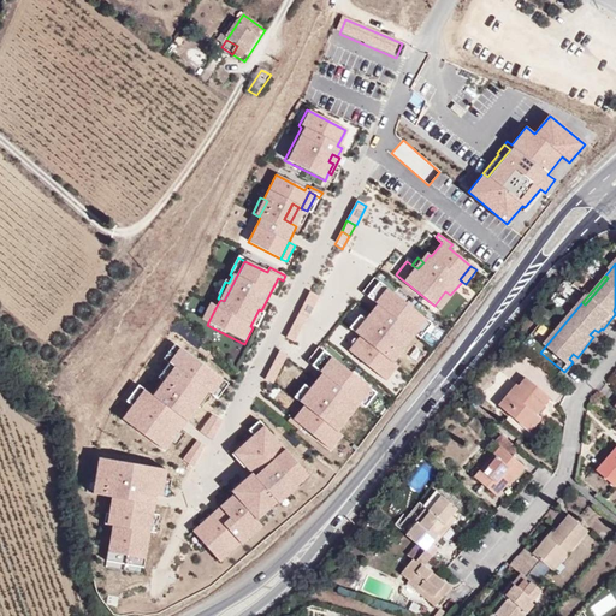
[(379,283),(374,279),(362,294),(368,297),(379,283)]
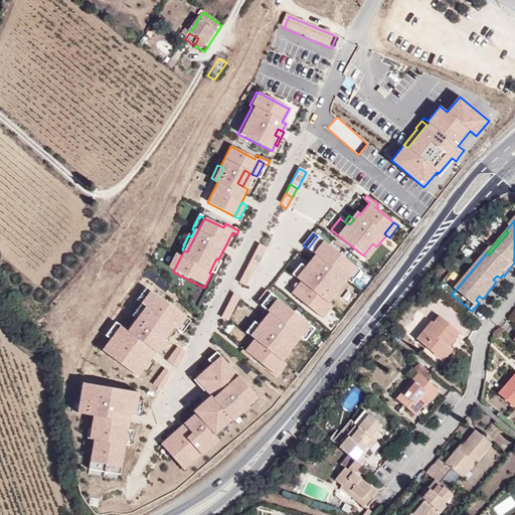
[(356,268),(317,236),(308,248),(316,254),(306,267),(297,279),(301,282),(305,286),(296,297),(323,318),(332,307),(327,303),(337,291),(332,288),(342,276),(346,279),(356,268)]
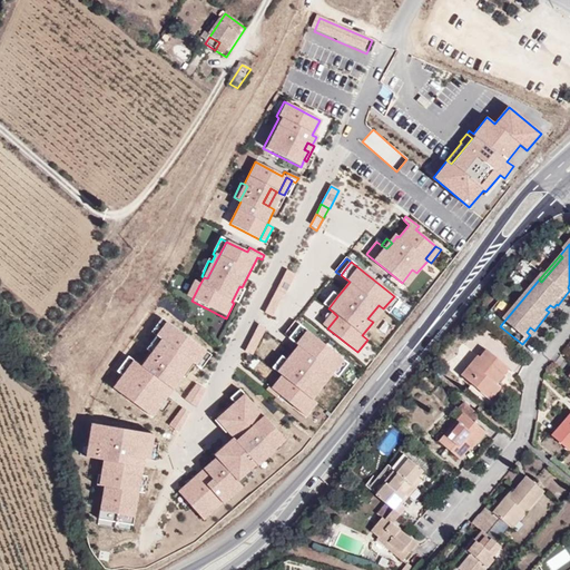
[(271,315),(295,273),(286,268),(263,310),(271,315)]
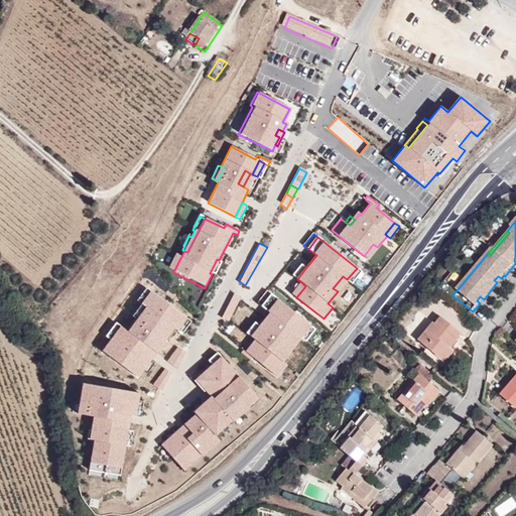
[(364,256),(368,259),(377,247),(373,244),(364,256)]
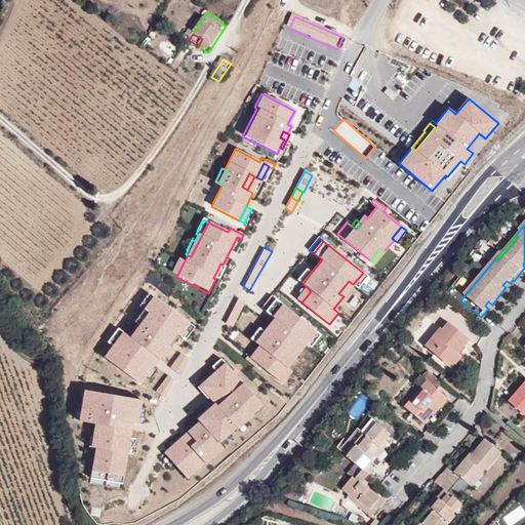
[(176,277),(184,263),(179,260),(172,275),(176,277)]
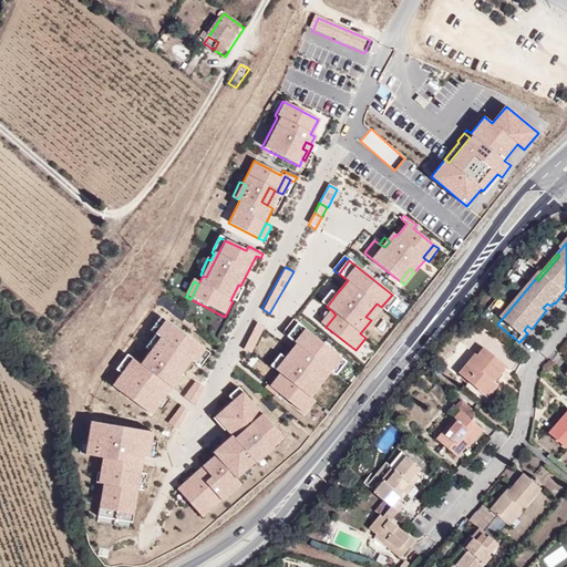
[(237,303),(245,288),(240,286),(238,285),(230,300),(233,301),(237,303)]
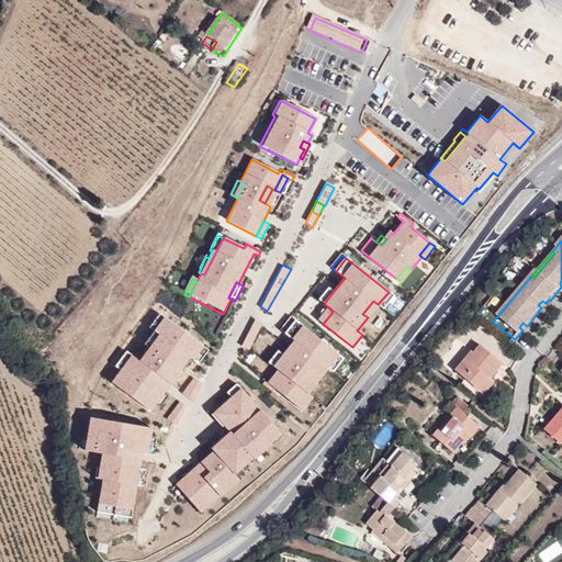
[(334,291),(329,287),(318,300),(324,304),(334,291)]
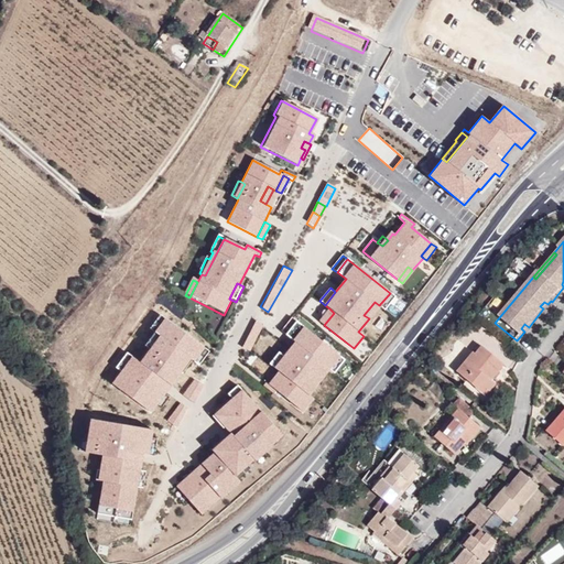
[(364,315),(369,318),(379,305),(375,302),(364,315)]
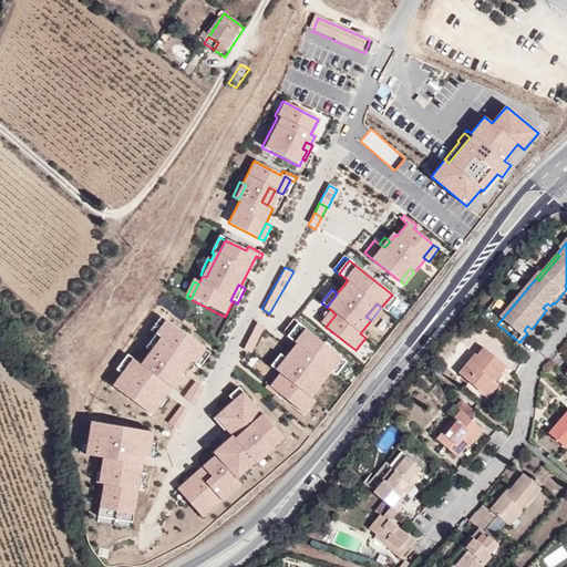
[(336,315),(331,310),(321,323),(326,327),(336,315)]
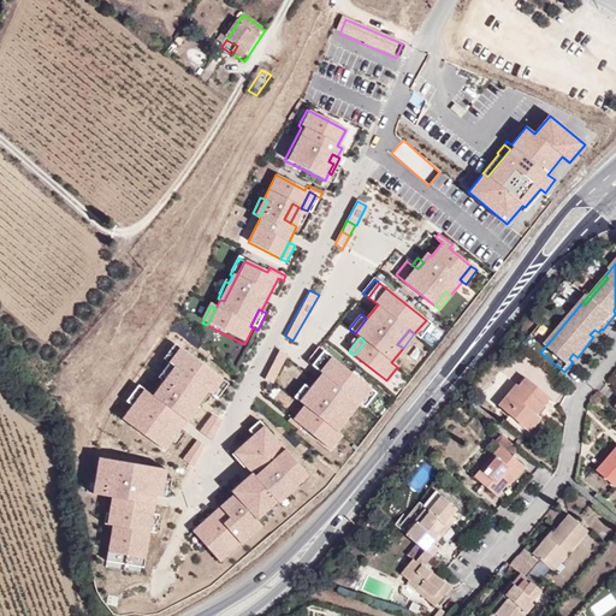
[(181,349),(175,344),(164,360),(170,363),(181,349)]
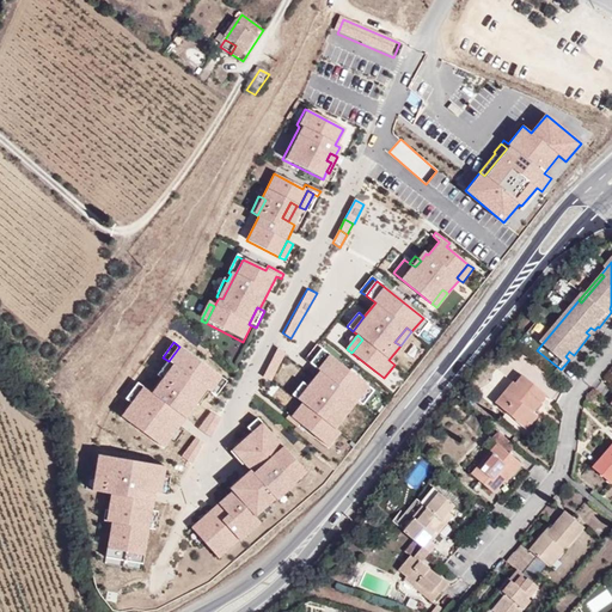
[(322,349),(317,346),(305,360),(310,363),(322,349)]
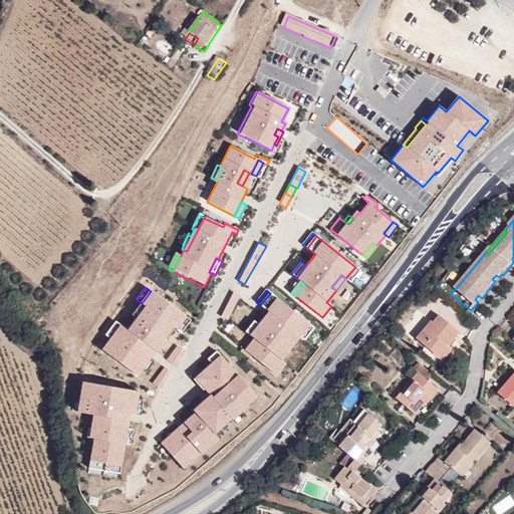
[(187,317),(151,291),(142,303),(146,307),(137,319),(127,331),(120,326),(110,339),(102,351),(139,376),(144,370),(148,373),(156,362),(152,359),(152,358),(149,356),(154,350),(157,352),(166,340),(162,337),(171,325),(176,328),(178,330),(187,317)]
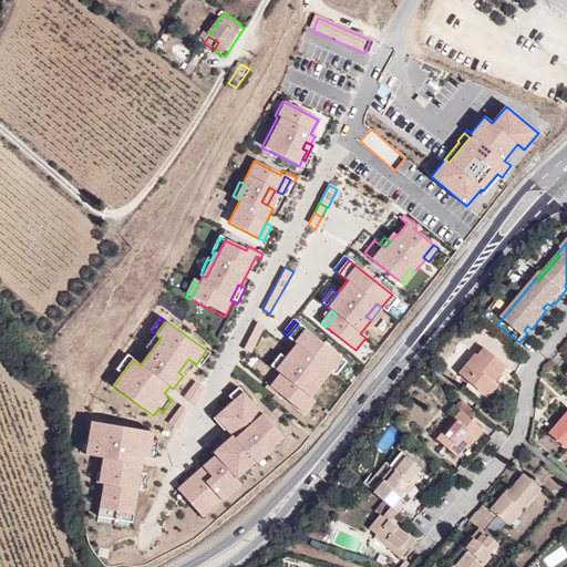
[(340,358),(298,323),(287,337),(296,343),(286,357),(275,370),(280,373),(285,378),(275,390),(269,387),(268,385),(266,389),(277,399),(280,395),(303,414),(315,401),(309,397),(319,383),(315,380),(326,367),(330,371),(340,358)]
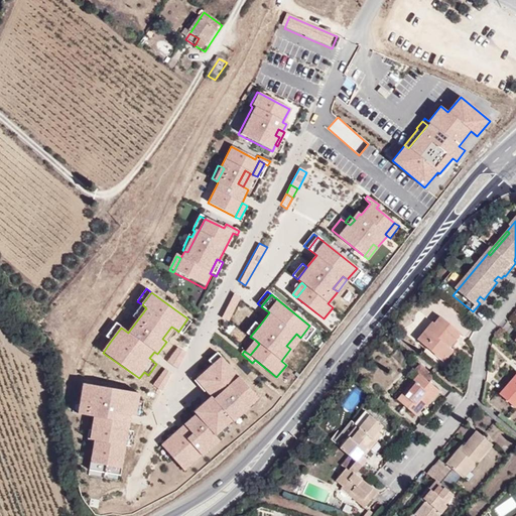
[(142,304),(133,317),(137,320),(146,308),(142,304)]
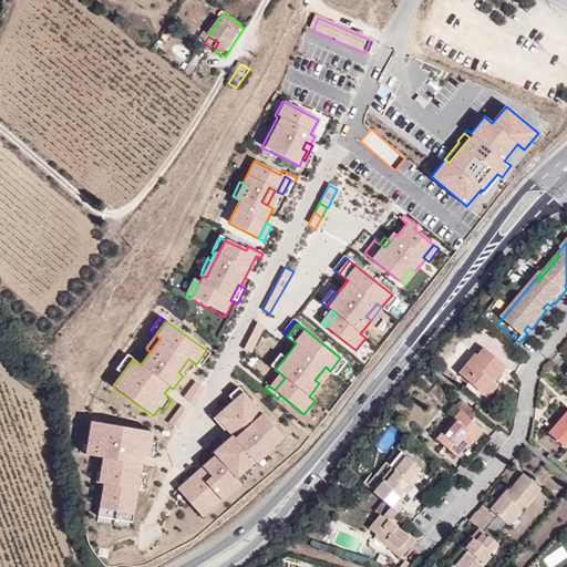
[(495,381),(507,366),(485,347),(478,353),(475,351),(457,372),(478,391),(483,385),(492,393),(500,384),(495,381)]
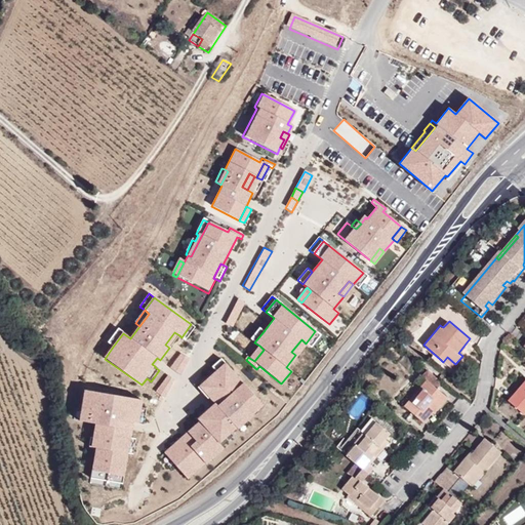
[(182,337),(186,340),(195,327),(191,324),(182,337)]
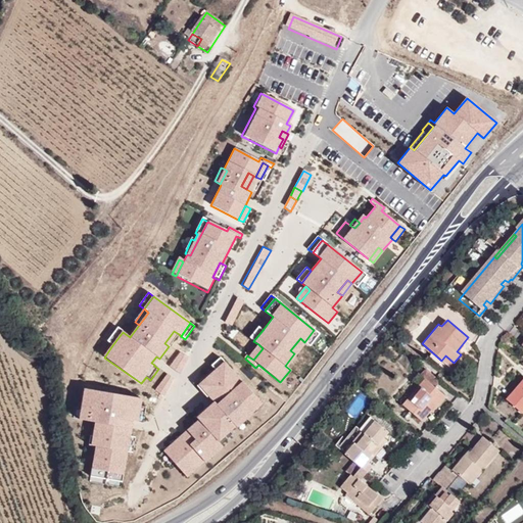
[(264,329),(258,326),(249,337),(253,341),(264,329)]
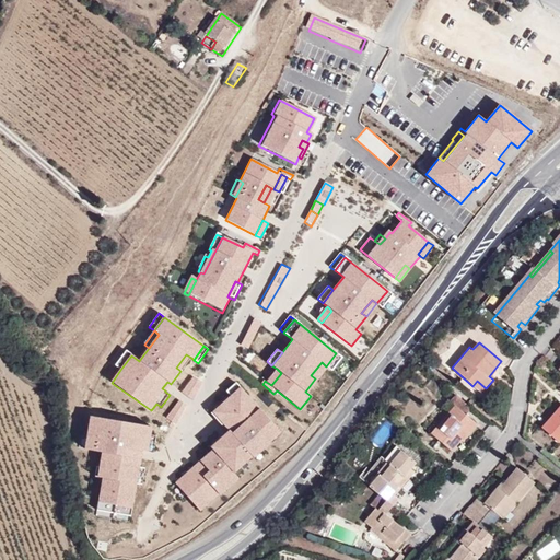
[(131,356),(127,351),(116,366),(120,370),(131,356)]
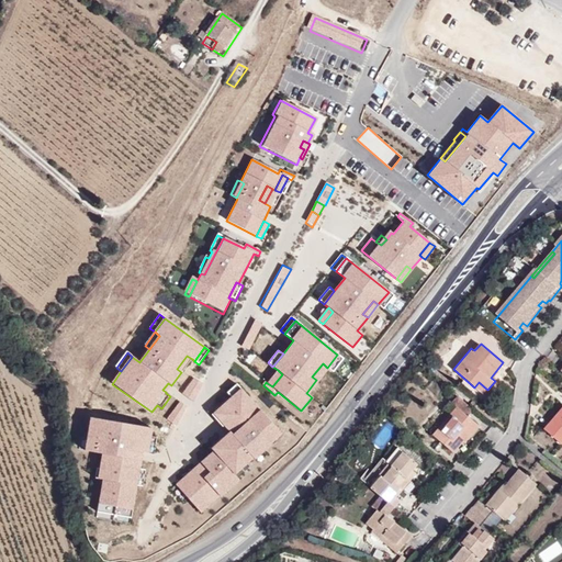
[(327,368),(332,371),(343,359),(337,355),(327,368)]
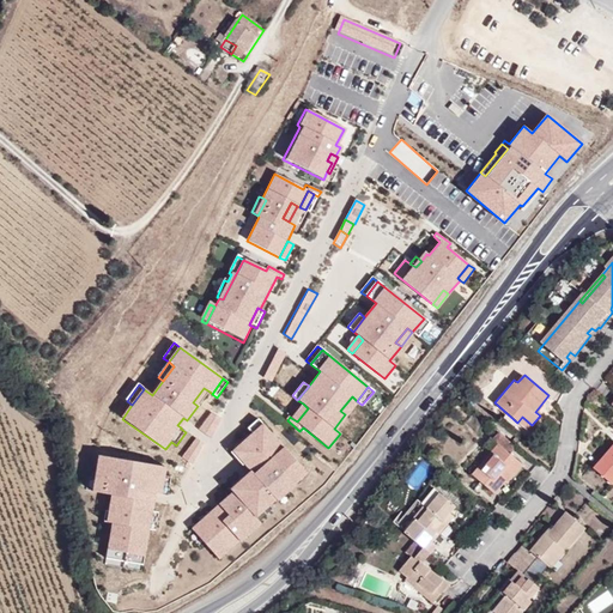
[(198,406),(199,406),(210,392),(204,388),(193,402),(198,406)]
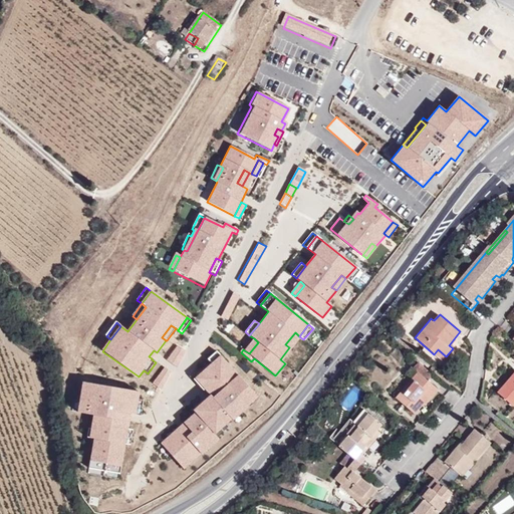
[(285,344),(289,347),(299,336),(295,332),(285,344)]
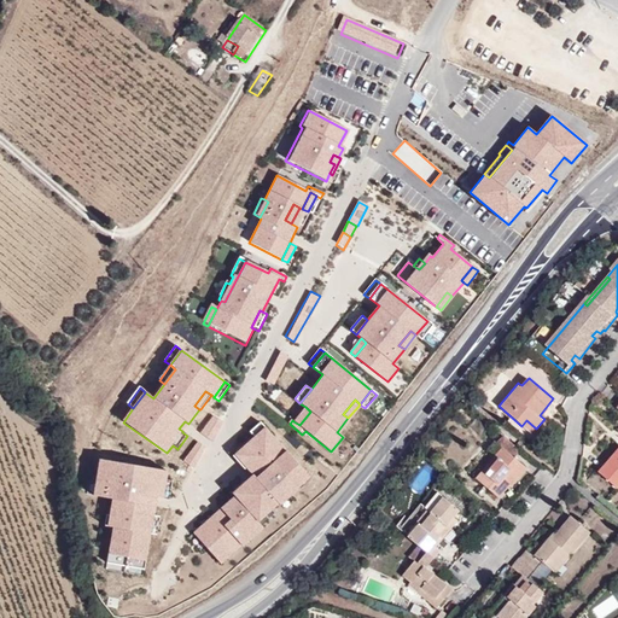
[(310,412),(305,407),(293,421),(299,425),(310,412)]
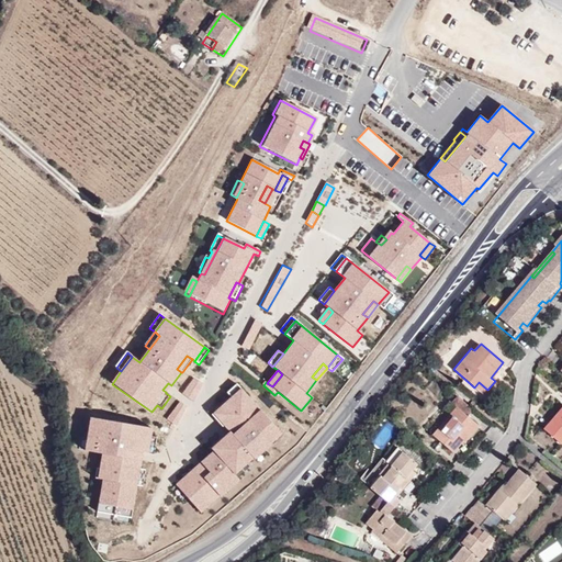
[(194,400),(201,381),(189,377),(182,394),(194,400)]
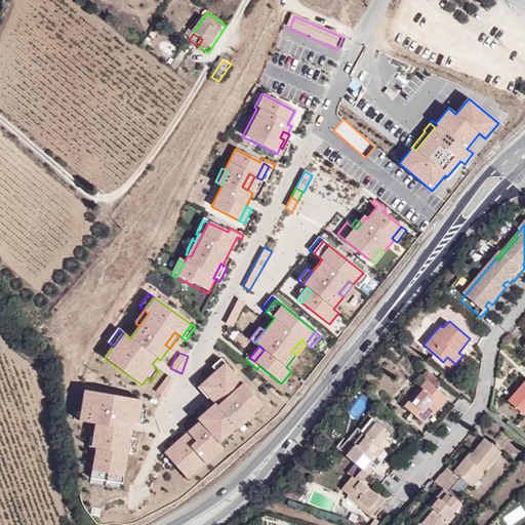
[(452,369),(455,364),(447,357),(443,362),(452,369)]
